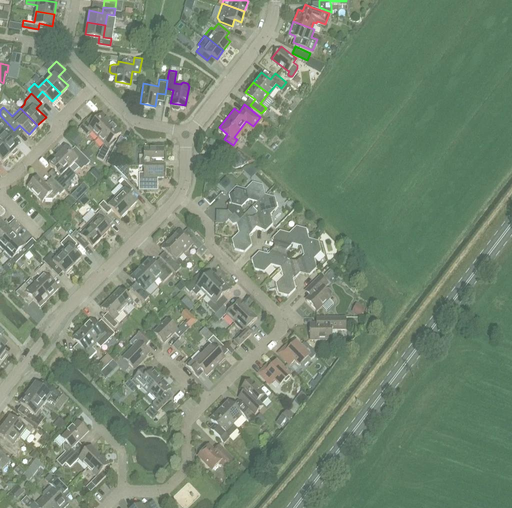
[(97,135),(112,120),(103,111),(93,120),(88,115),(79,125),(87,133),(91,129),(97,135)]
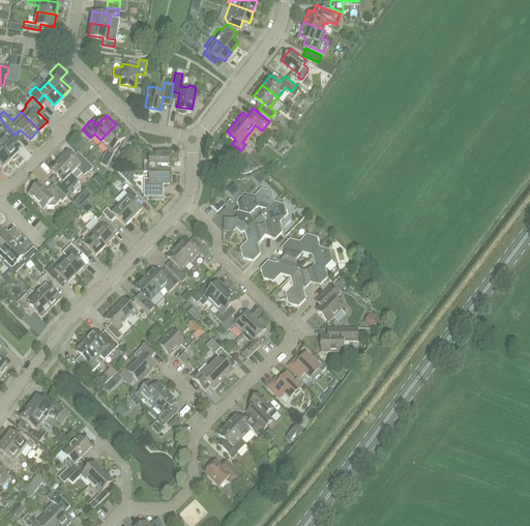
[(8,139),(12,135),(0,121),(0,147),(10,157),(12,156),(13,157),(15,156),(18,154),(18,152),(17,151),(19,150),(8,139)]
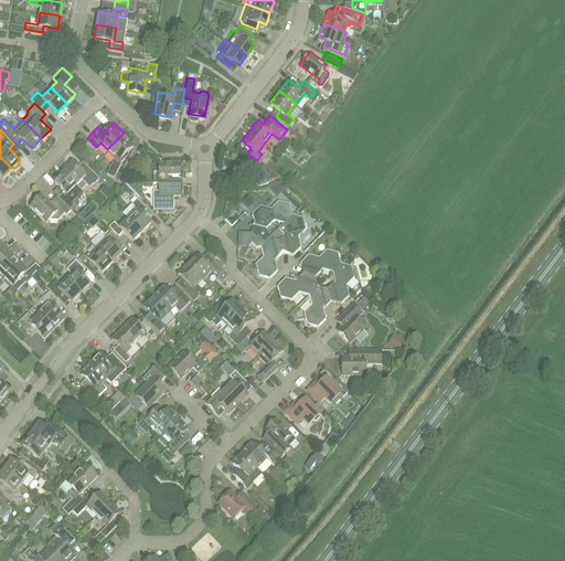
[(134,143),(124,133),(107,149),(115,156),(108,167),(115,171),(120,160),(125,155),(123,154),(134,143)]
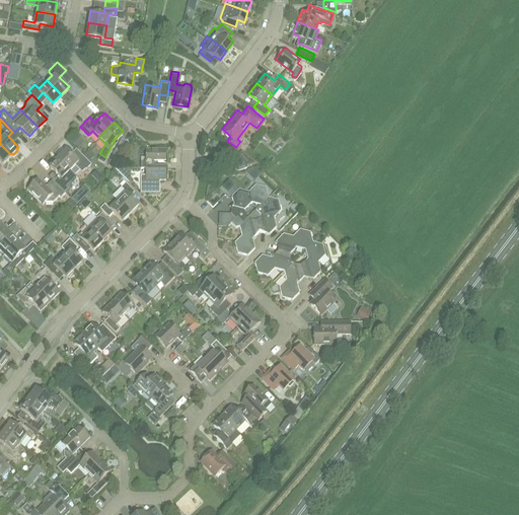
[(10,154),(0,144),(0,159),(3,162),(10,154)]
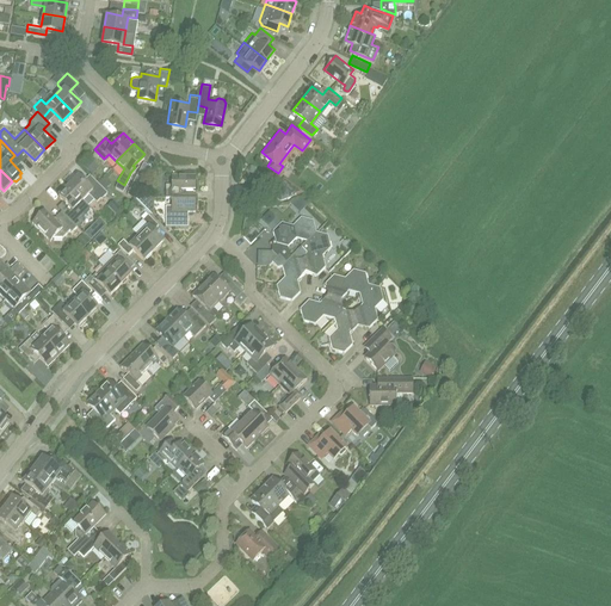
[(166,195),(172,195),(183,193),(183,186),(195,186),(195,172),(172,172),(172,181),(166,181),(166,195)]
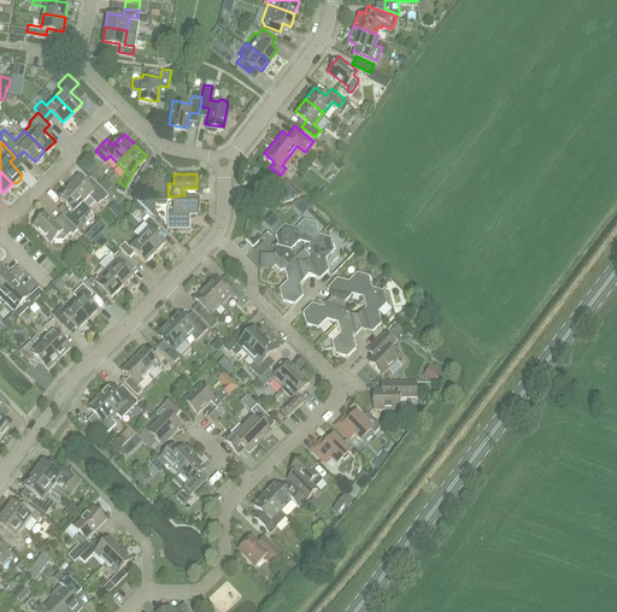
[(80,175),(69,184),(83,199),(89,193),(98,201),(101,196),(103,198),(106,194),(109,195),(107,196),(111,200),(113,198),(99,182),(93,188),(80,175)]
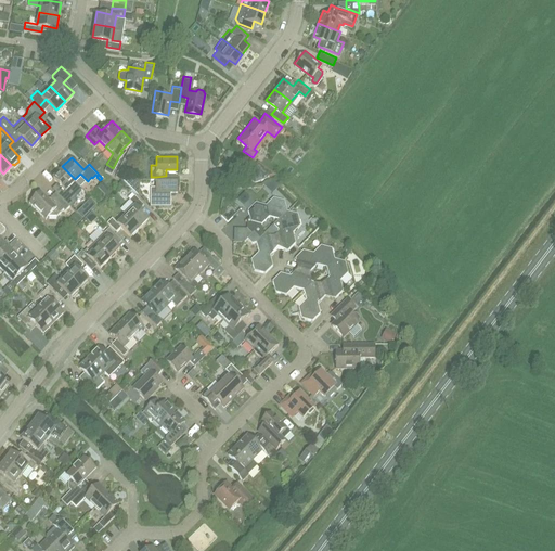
[(124,174),(131,161),(124,157),(117,169),(124,174)]
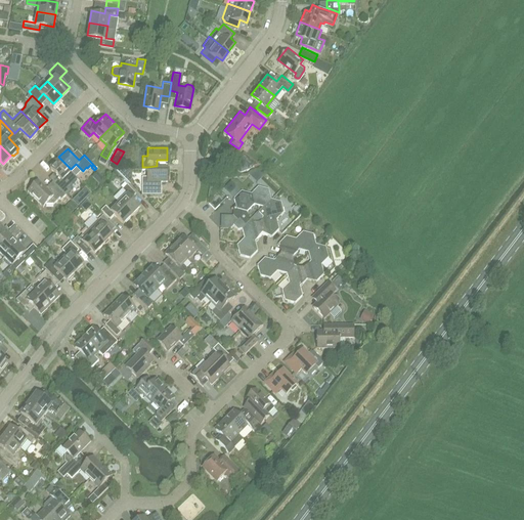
[(75,174),(71,169),(58,157),(50,166),(61,177),(56,182),(66,191),(67,192),(72,187),(70,185),(73,182),(70,179),(75,174)]
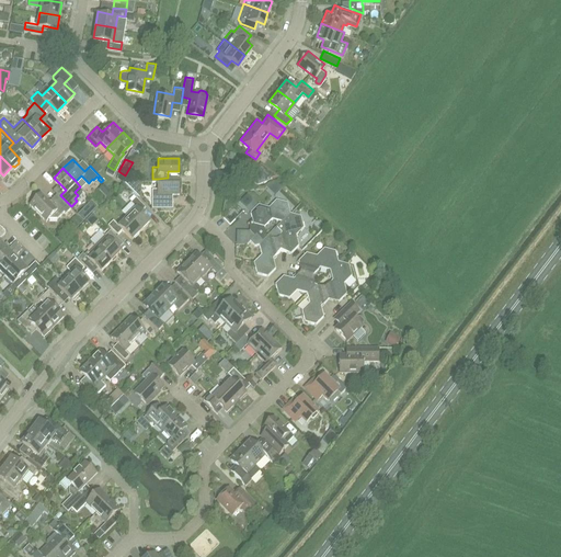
[(179,178),(168,178),(158,179),(158,186),(152,186),(152,199),(168,199),(168,191),(179,191),(179,178)]
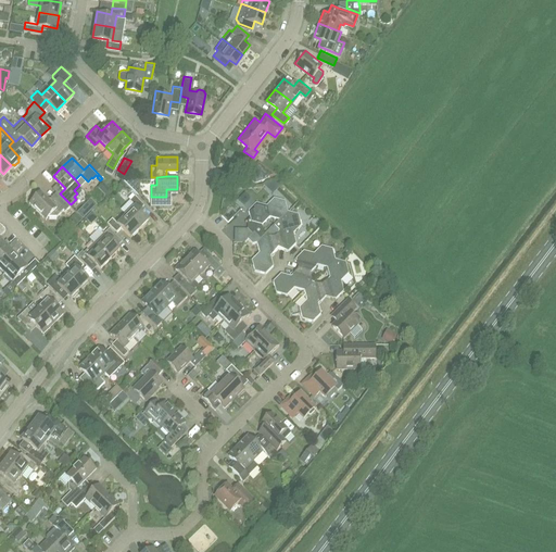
[(70,203),(60,193),(58,191),(51,198),(49,198),(40,189),(29,200),(46,216),(49,213),(57,214),(63,207),(65,209),(70,203)]
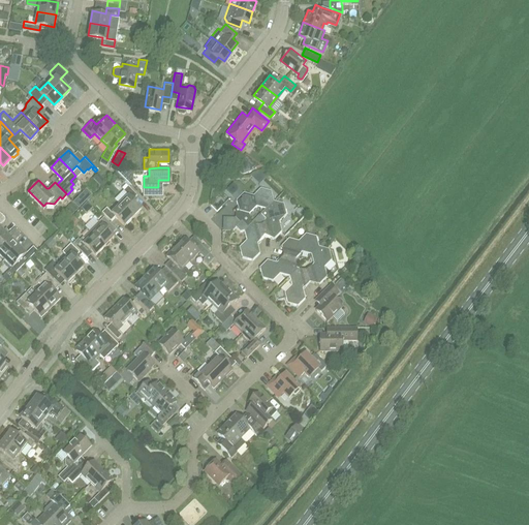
[(129,193),(121,202),(133,215),(142,206),(132,196),(137,192),(128,183),(124,188),(129,193)]
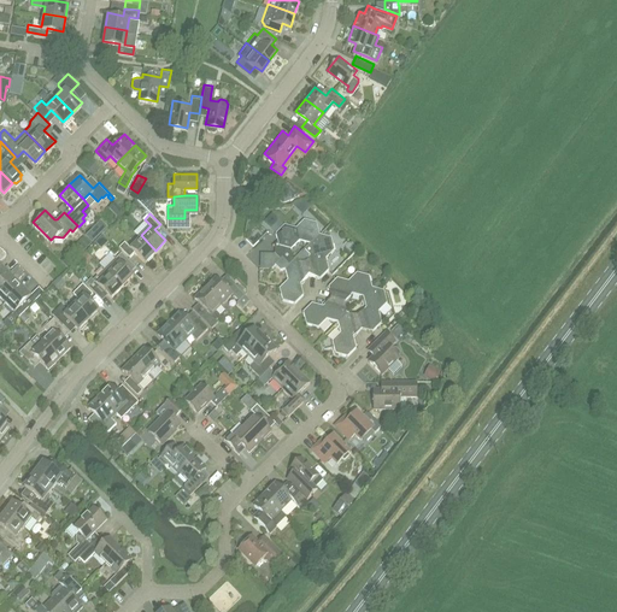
[(310,240),(319,231),(316,219),(304,216),(304,217),(295,224),(285,222),(276,230),(275,230),(277,239),(275,241),(276,251),(281,256),(282,254),(288,262),(294,257),(291,246),(299,237),(310,240)]
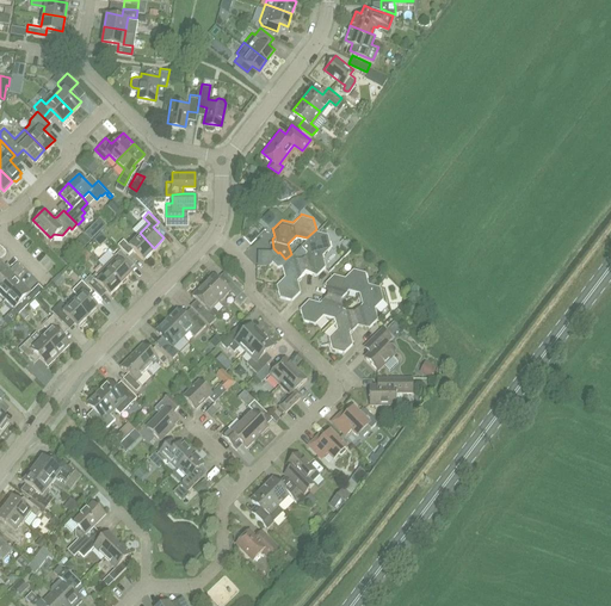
[(99,227),(96,235),(105,239),(109,230),(99,227)]
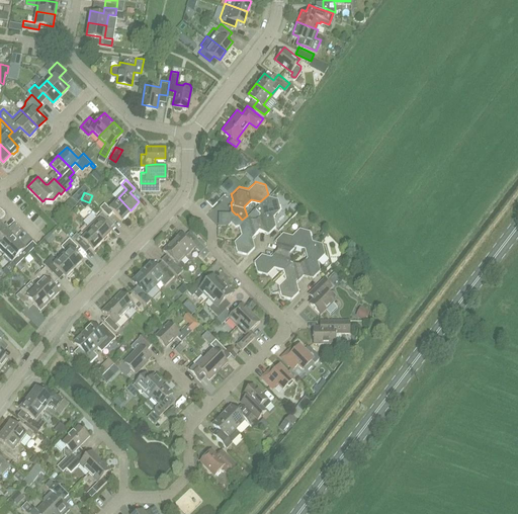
[(278,196),(268,194),(260,201),(247,216),(256,218),(259,229),(268,231),(276,224),(273,215),(280,207),(278,197),(278,196)]
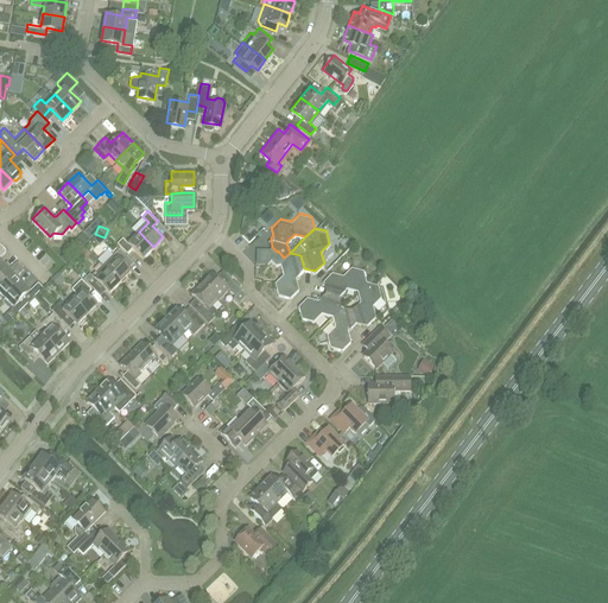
[(153,247),(139,232),(128,241),(122,235),(118,240),(127,251),(133,246),(144,256),(153,247)]
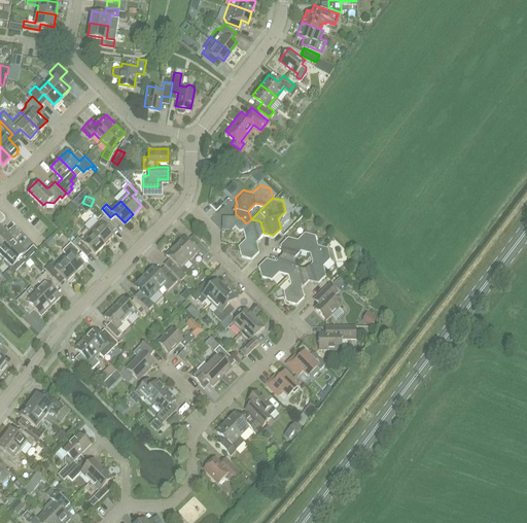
[(74,211),(71,217),(77,220),(81,214),(74,211)]
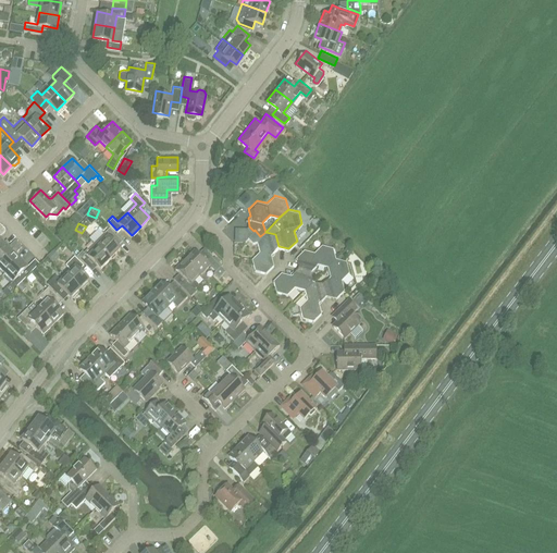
[(96,236),(104,228),(100,223),(91,231),(96,236)]
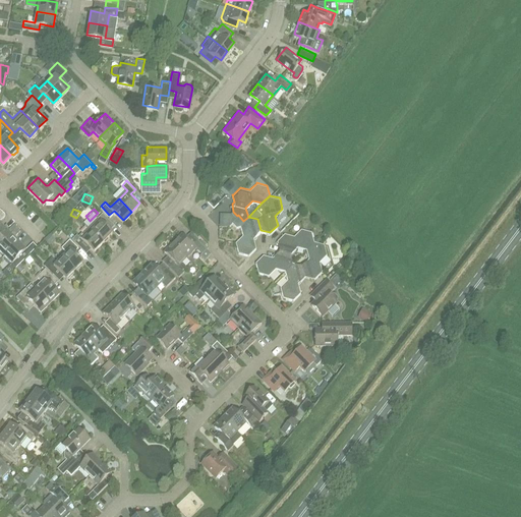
[(103,211),(98,216),(89,225),(103,239),(112,230),(107,225),(111,220),(103,211)]
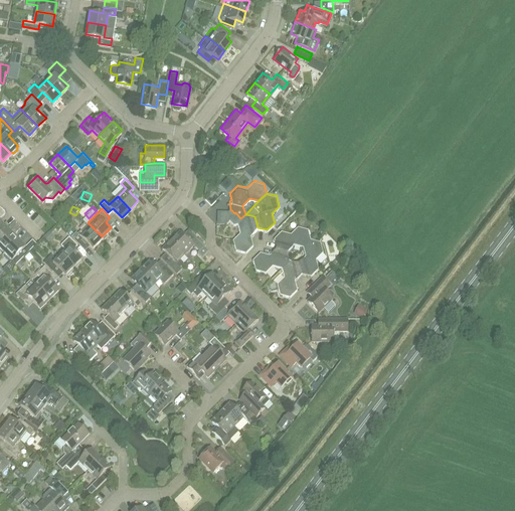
[(250,234),(258,227),(254,216),(245,214),(240,218),(235,212),(234,213),(229,218),(233,223),(237,222),(240,230),(232,237),(235,247),(245,250),(252,243),(253,243),(250,234)]
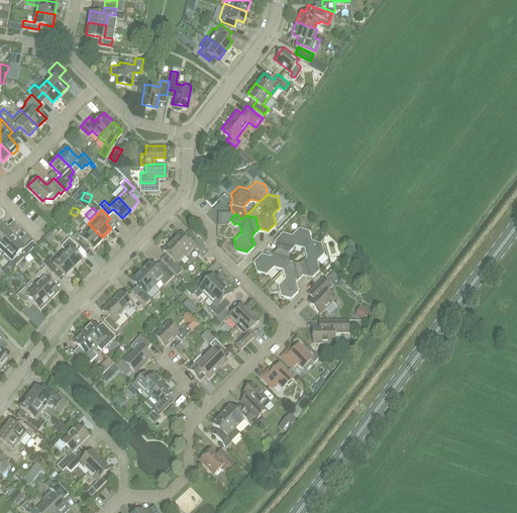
[(0,239),(11,229),(3,222),(0,225),(0,239)]
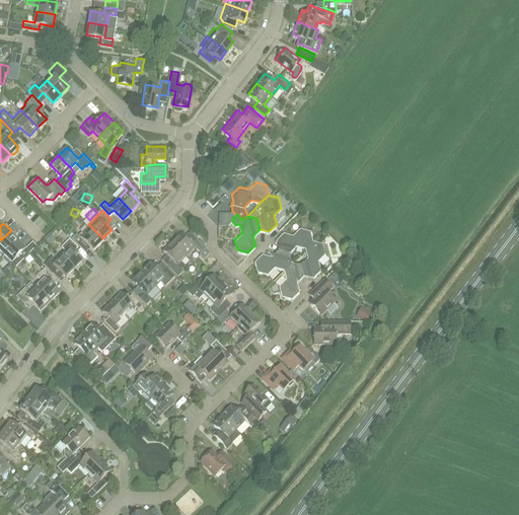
[(102,238),(88,224),(79,233),(76,231),(72,236),(83,247),(87,242),(93,248),(102,238)]
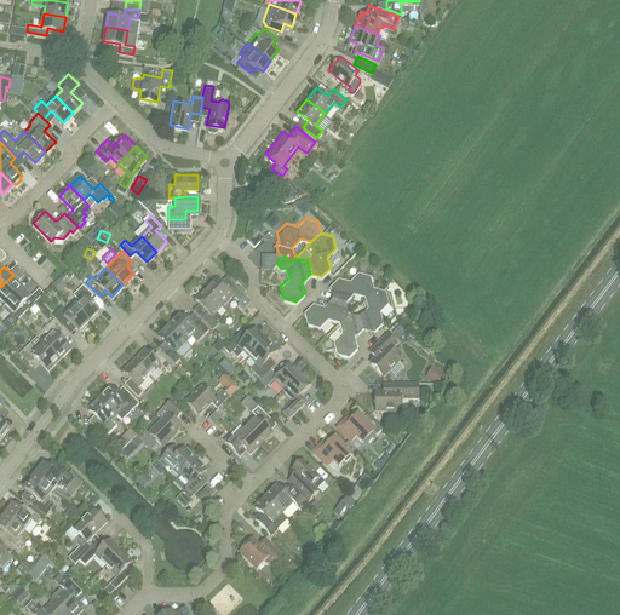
[(329,285),(333,295),(345,300),(354,292),(365,294),(374,286),(371,274),(359,270),(350,279),(338,276),(329,285)]
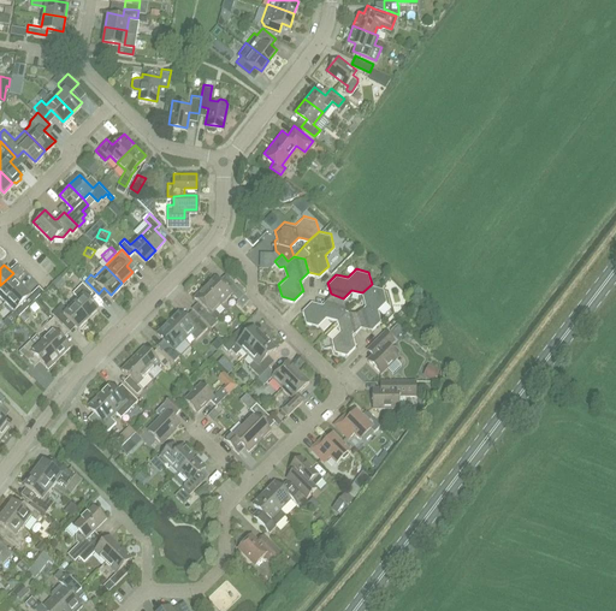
[(0,294),(5,298),(22,283),(13,273),(0,285),(0,294)]
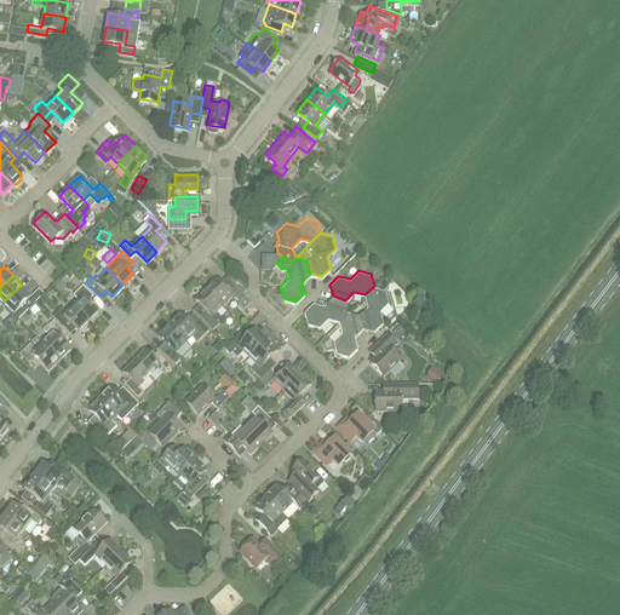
[(217,275),(206,286),(223,303),(233,292),(240,299),(237,300),(244,306),(251,299),(246,293),(247,292),(235,281),(229,287),(217,275)]
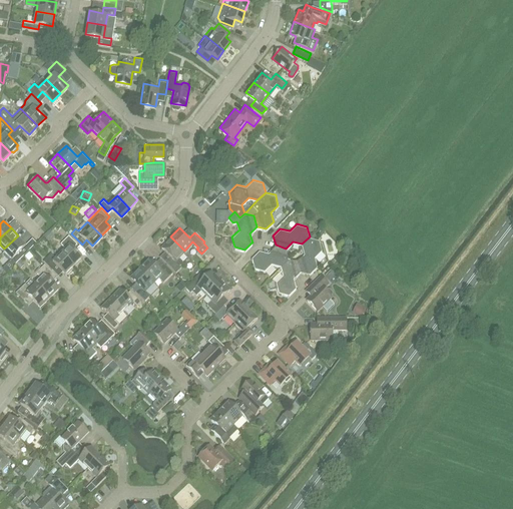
[(68,233),(64,237),(60,241),(66,246),(61,251),(73,264),(82,256),(73,246),(77,241),(68,233)]
